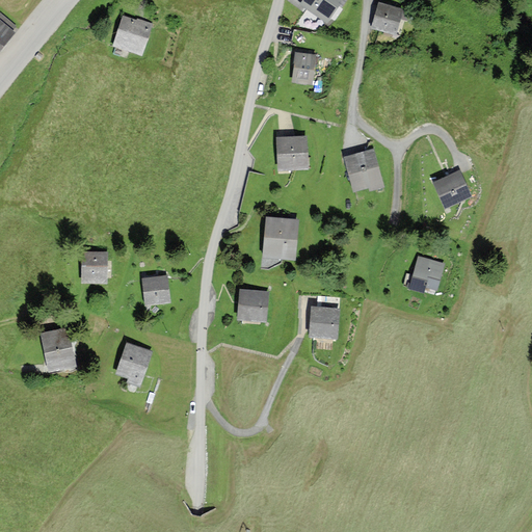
[(339,0),(304,0),(302,3),(326,21),(339,5),(337,3),(339,0)]
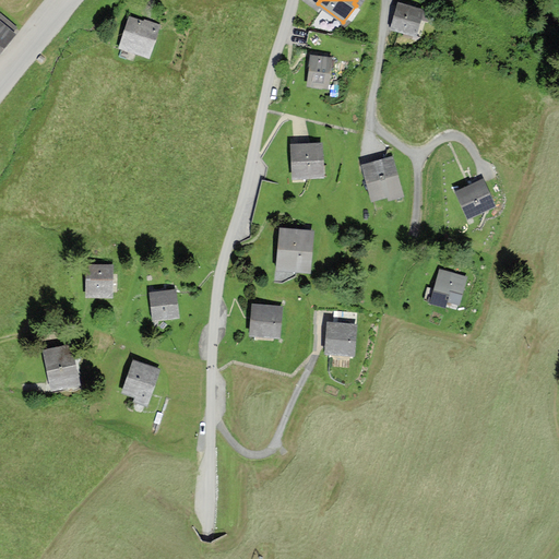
[(421,11),(400,4),(393,28),(415,35),(421,11)]
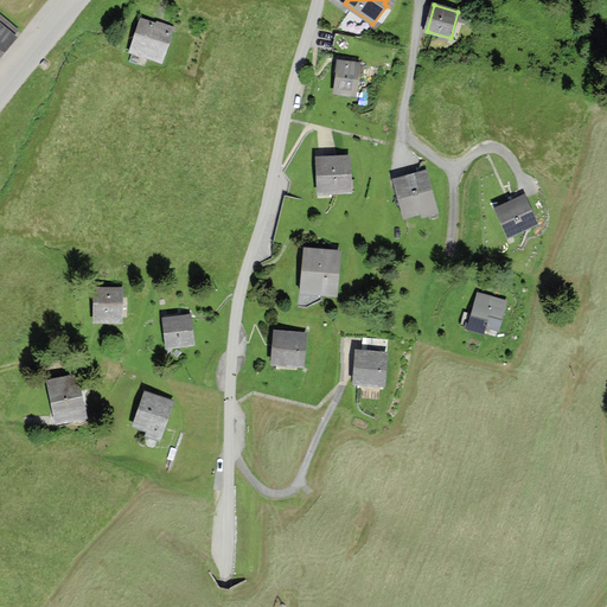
[(173,30),(141,19),(129,52),(161,63),(173,30)]
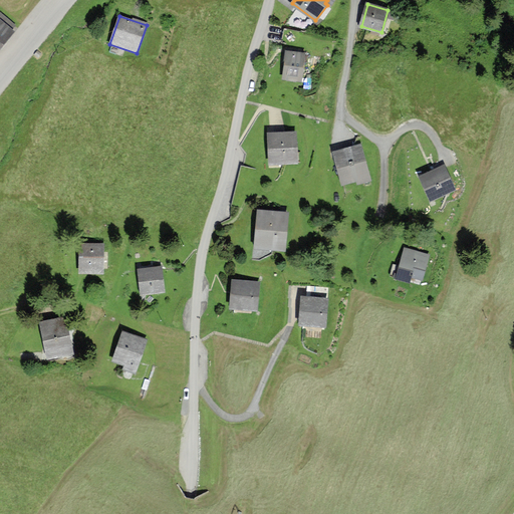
[(0,19),(0,50),(15,32),(0,19)]
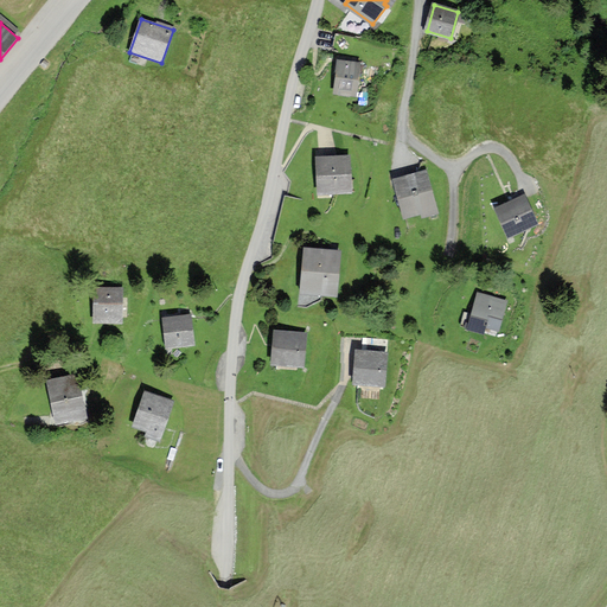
[(359,64),(338,62),(334,93),(356,95),(359,64)]
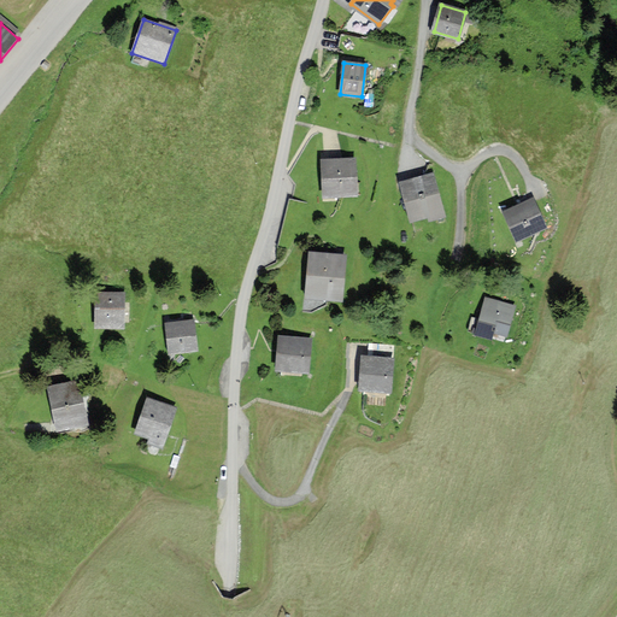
[(354,159),(322,162),(324,199),(357,197),(354,159)]
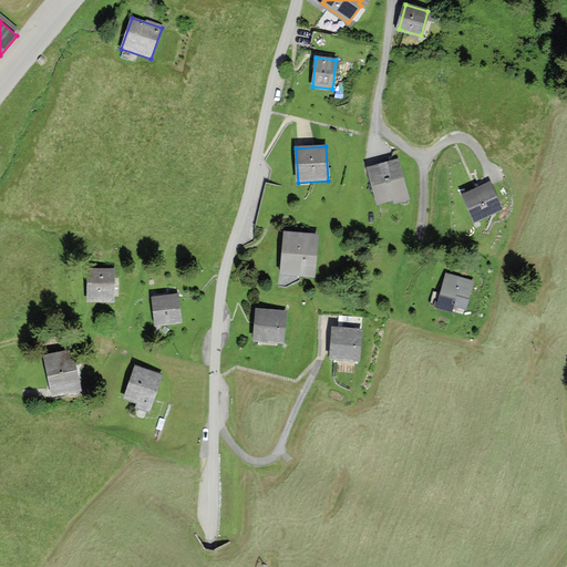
[(398,161),(368,168),(378,204),(393,199),(394,203),(409,199),(398,161)]
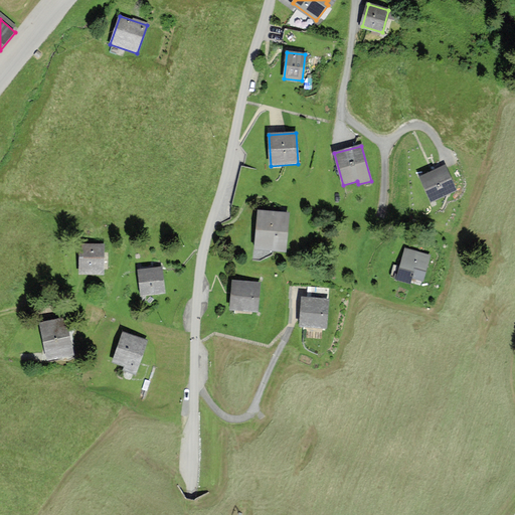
[(445,167),(420,177),(431,201),(456,191),(445,167)]
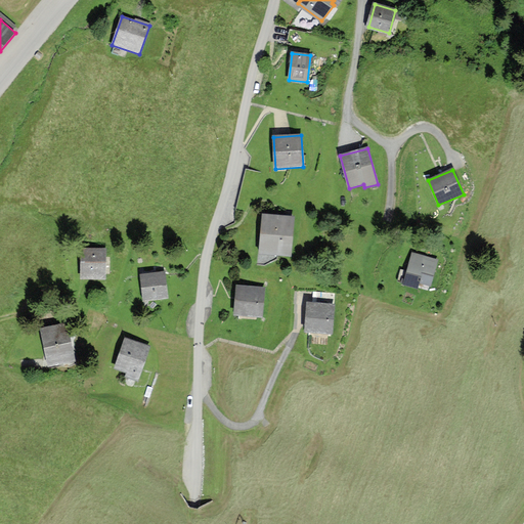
[(292,219),(264,217),(261,253),(288,256),(292,219)]
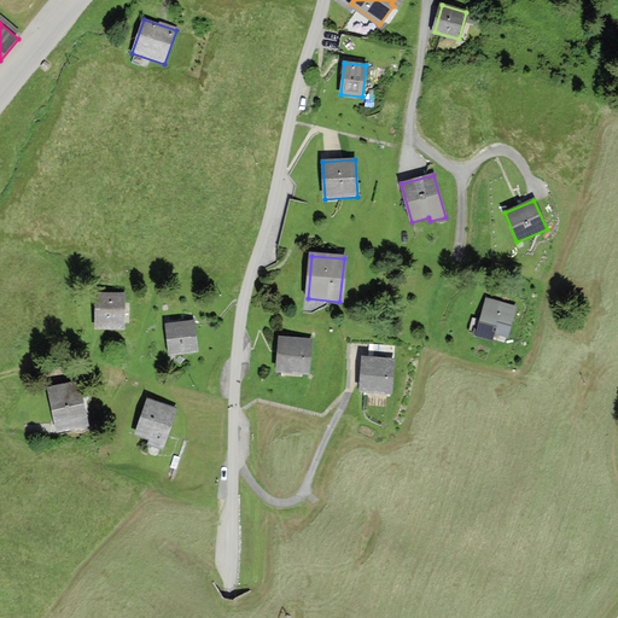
[(126,293),(95,293),(95,330),(126,330),(126,293)]
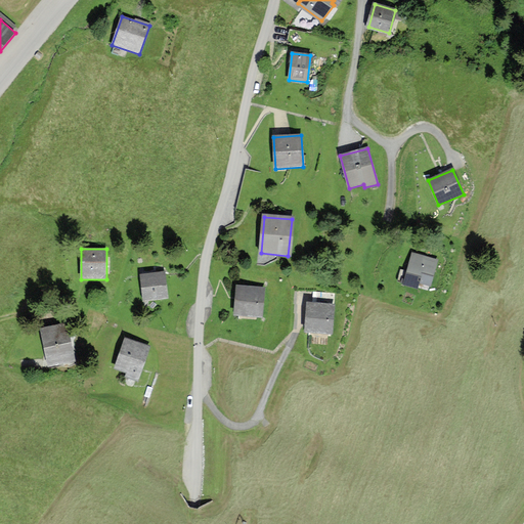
[(412,254),(404,284),(418,288),(420,282),(430,286),(437,260),(412,254)]
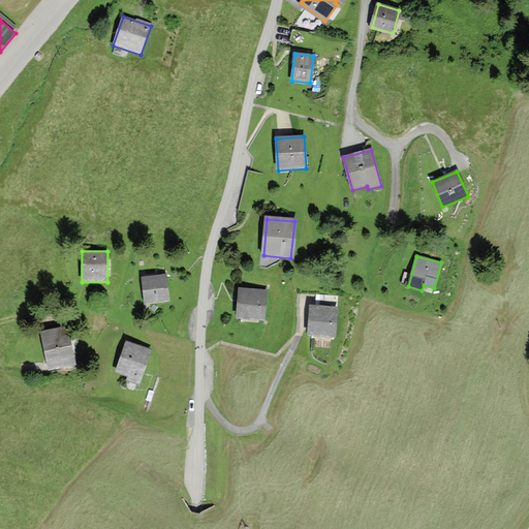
[(165,276),(142,279),(146,304),(168,301),(165,276)]
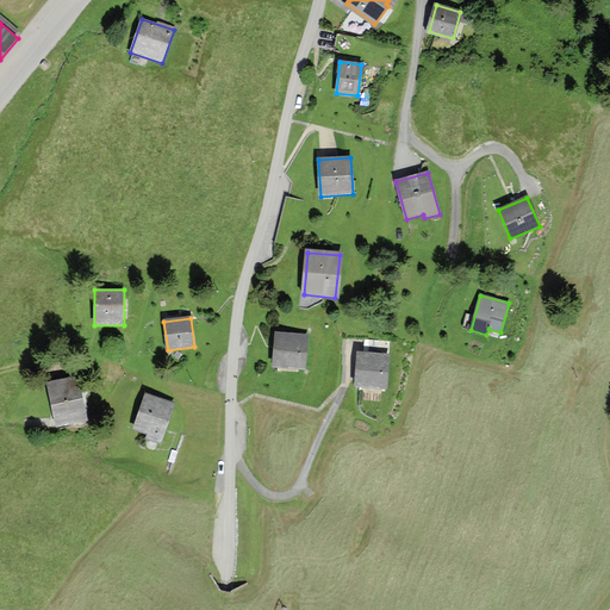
[(309,335),(274,332),(272,368),(306,371),(309,335)]
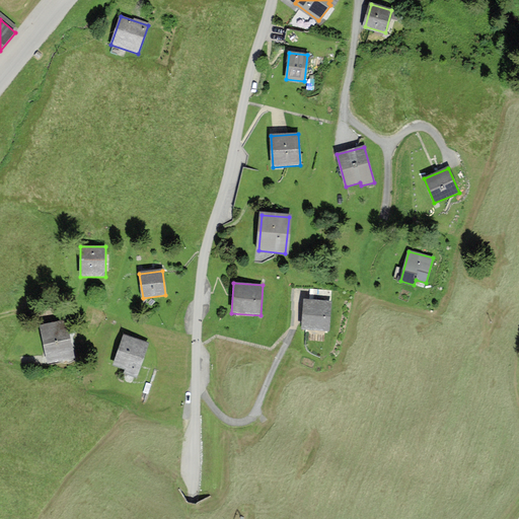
[(331,301),(303,299),(301,329),(329,331),(331,301)]
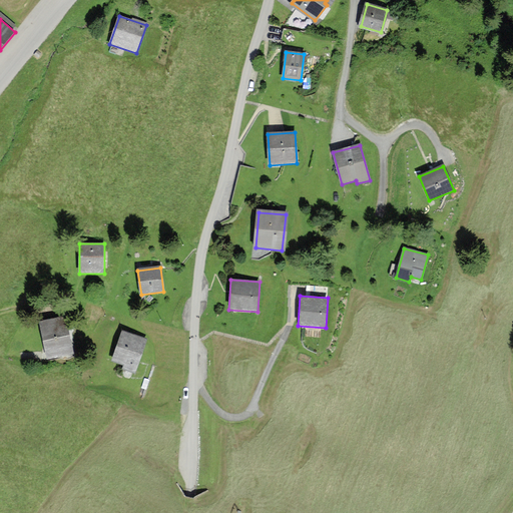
[(66,316),(38,323),(47,361),(75,354),(66,316)]
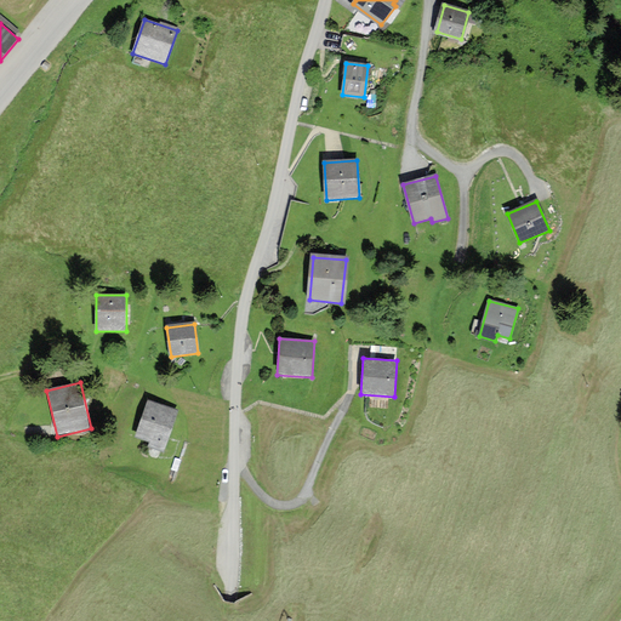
[(177,411),(148,402),(136,438),(149,442),(148,448),(165,453),(177,411)]
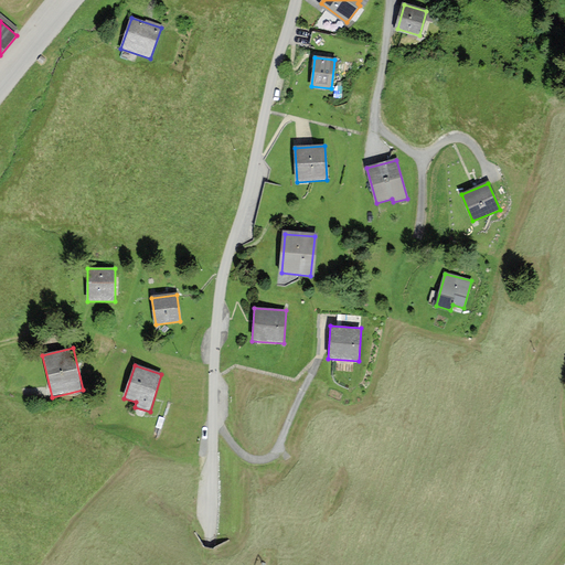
All buildings are outlined.
